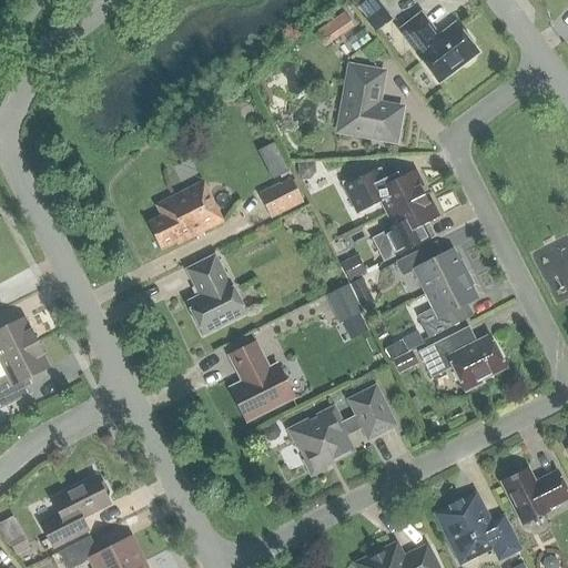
[(375,0),(366,0),(357,8),(366,19),(382,8),(375,0)]
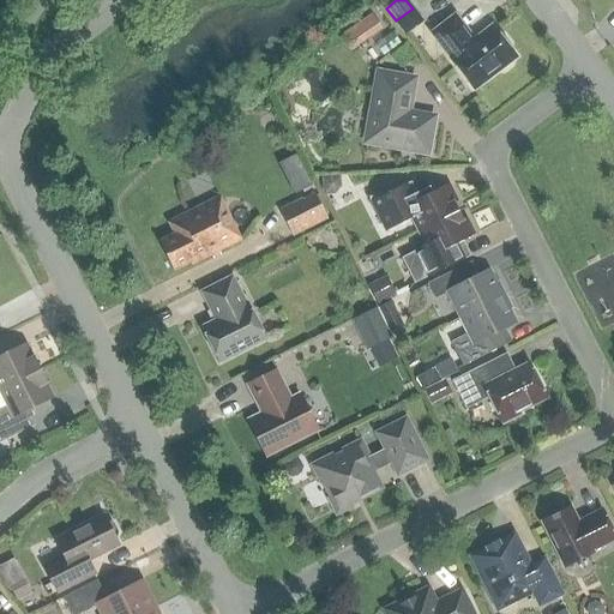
[(371,14),(361,22),(372,37),(383,30),(378,23),(371,14)]
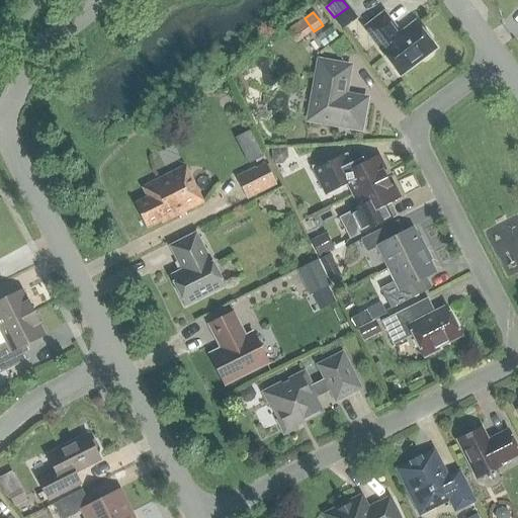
[(424,30),(420,30),(415,23),(400,34),(382,13),(363,28),(399,75),(420,59),(423,60),(430,55),(431,51),(434,49),(429,41),(429,37),(424,30)]
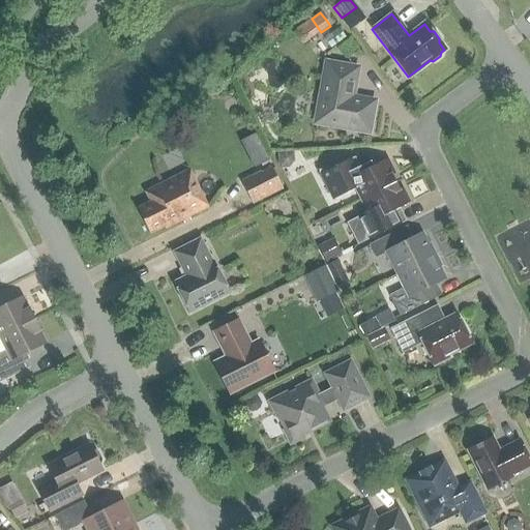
[(316,123),(367,131),(373,102),(351,98),(355,69),(326,64),(316,123)]
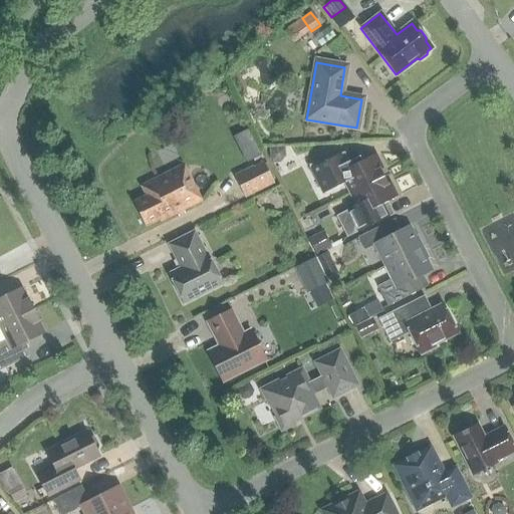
[(247,131),(233,138),(245,162),(259,155),(247,131)]
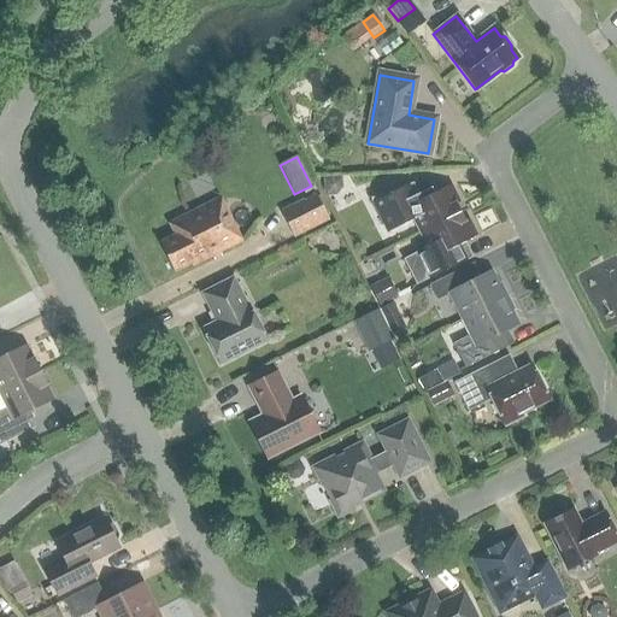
[(322,178),(324,197),(335,197),(342,188),(341,176),(322,178)]
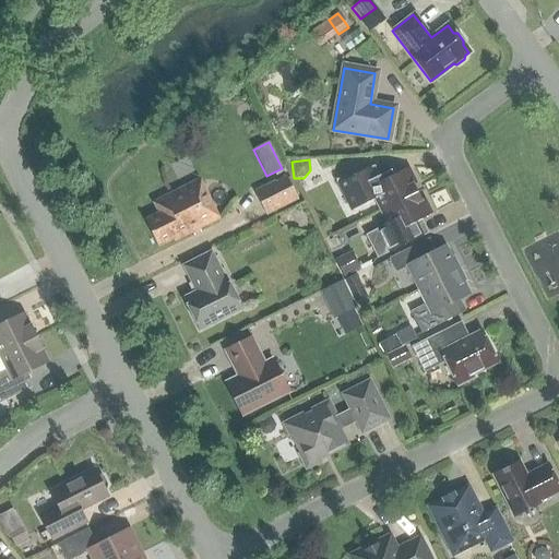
[(373,200),(379,212),(417,192),(413,186),(416,183),(408,167),(393,175),(390,170),(375,178),(369,167),(334,180),(349,211),(373,200)]
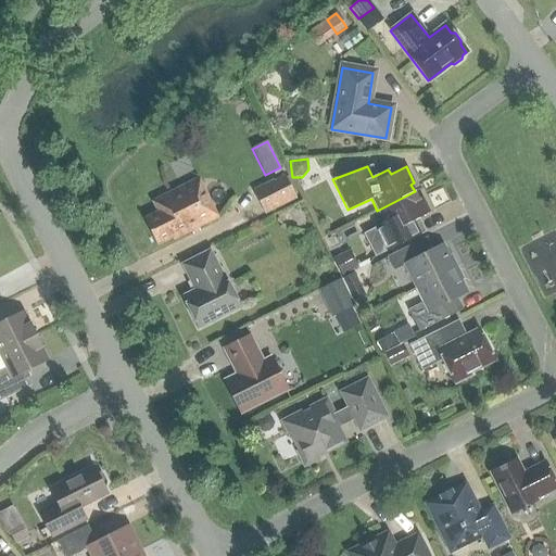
[(253,190),(265,214),(295,199),(283,175),(253,190)]
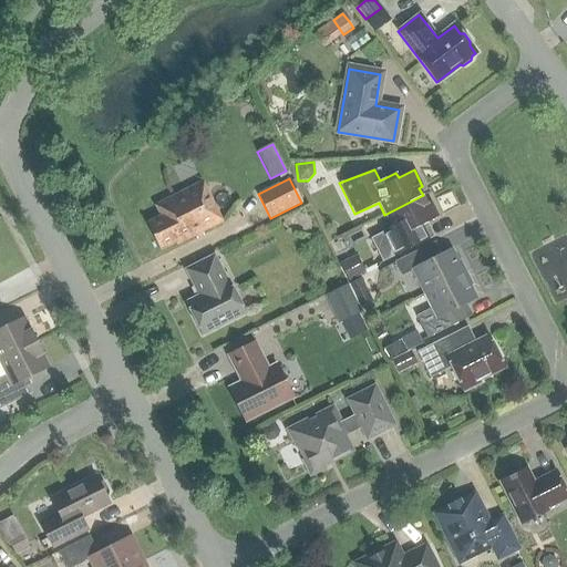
[(160,216),(146,223),(160,250),(175,243),(176,245),(222,222),(202,182),(154,206),(160,216)]
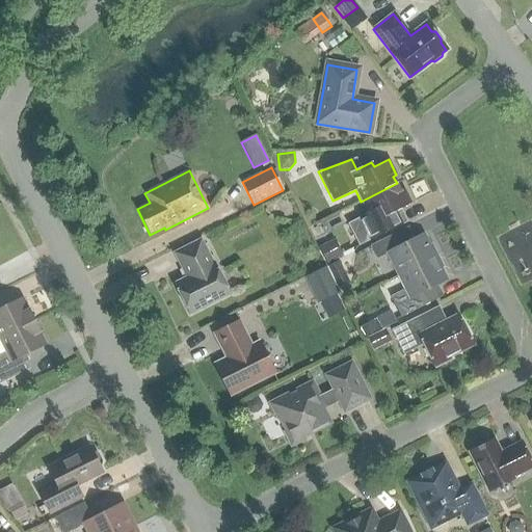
[(400,190),(397,183),(361,202),(367,213),(347,223),(358,246),(406,222),(400,209),(410,204),(403,189),(400,190)]
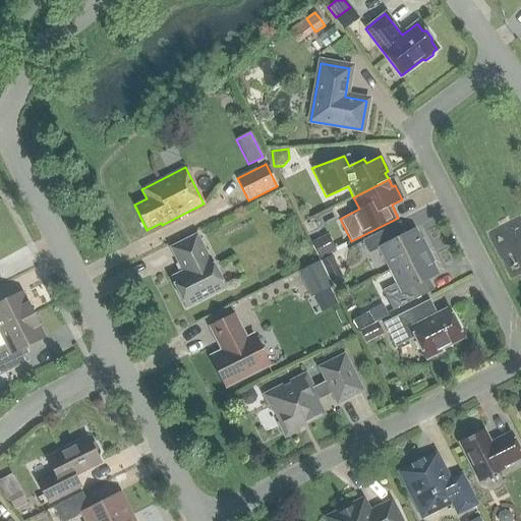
[(420,240),(414,229),(390,241),(385,230),(362,241),(368,253),(378,248),(389,271),(427,250),(422,239),(420,240)]
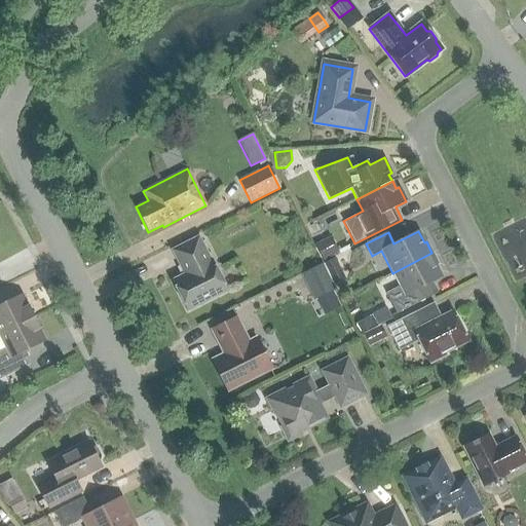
[(210,262),(197,237),(173,251),(185,274),(173,280),(187,310),(226,291),(212,261),(210,262)]
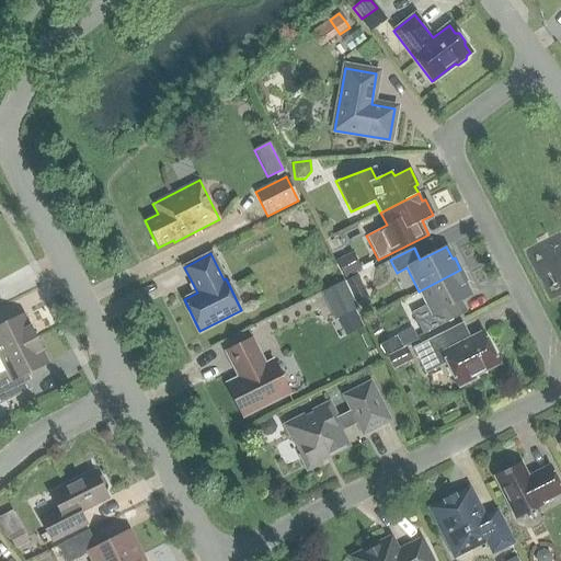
[(344,278),(361,270),(353,253),(335,261),(344,278)]
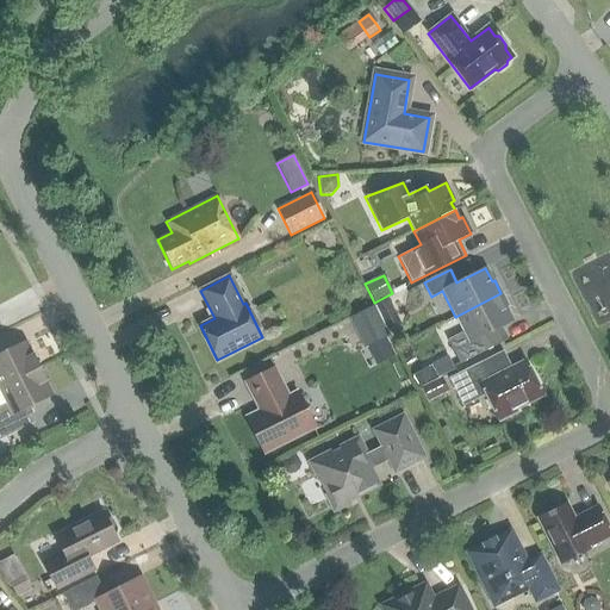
[(508,306),(500,293),(455,317),(464,332),(447,340),(459,363),(490,348),(483,336),(512,321),(505,307),(508,306)]
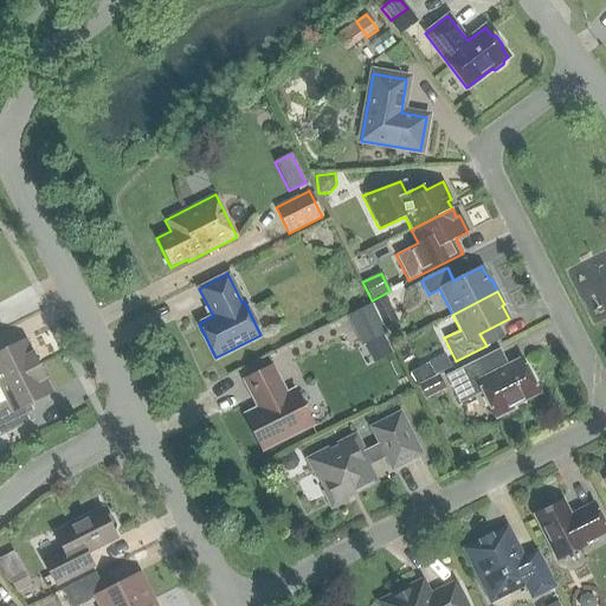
[(385,329),(398,322),(386,297),(372,304),(385,329)]
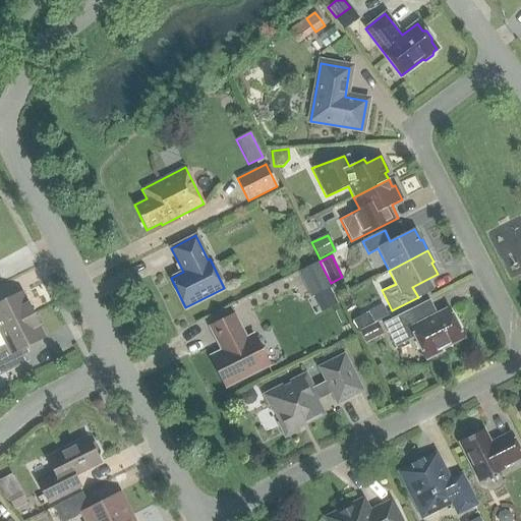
[(331,287),(319,262),(297,272),(309,297),(331,287)]
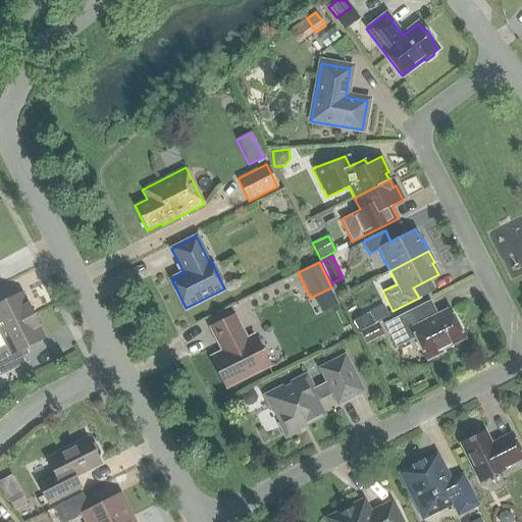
[(0,331),(33,315),(22,293),(0,303),(0,331)]
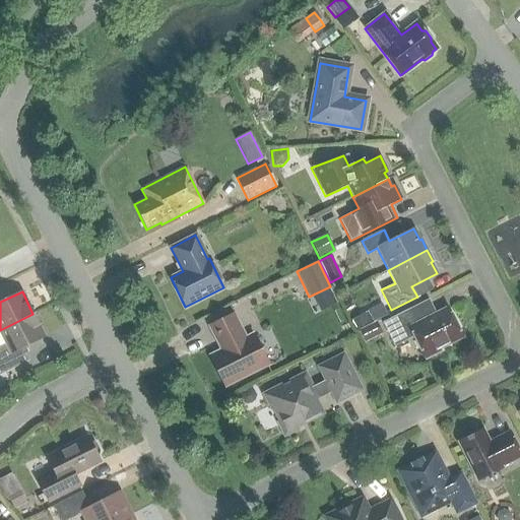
[(425,359),(440,351),(439,349),(462,337),(447,308),(416,324),(409,309),(382,323),(393,346),(413,336),(424,356),(425,359)]
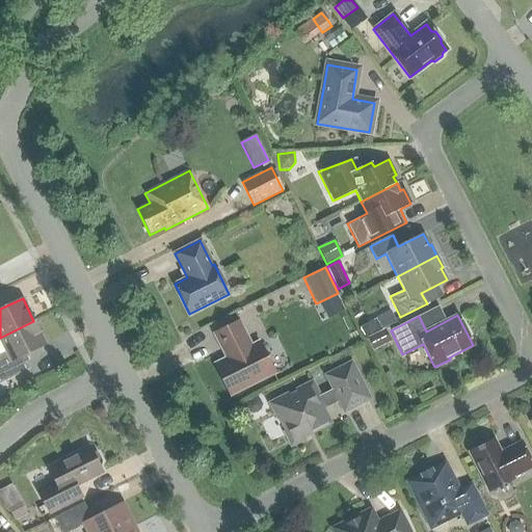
[(365,338),(380,329),(375,319),(360,328),(365,338)]
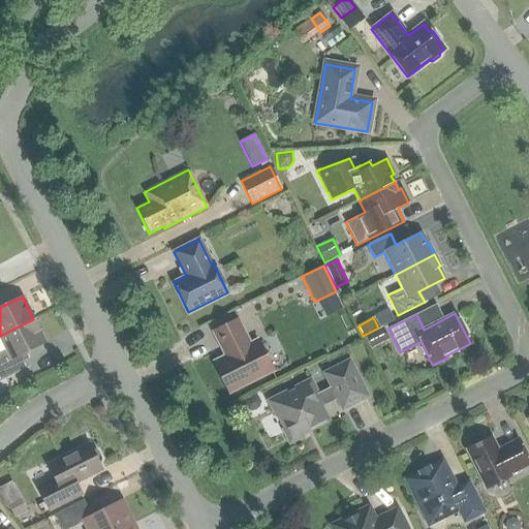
[(45,342),(33,319),(0,336),(0,339),(5,350),(0,352),(0,381),(29,367),(22,353),(45,342)]
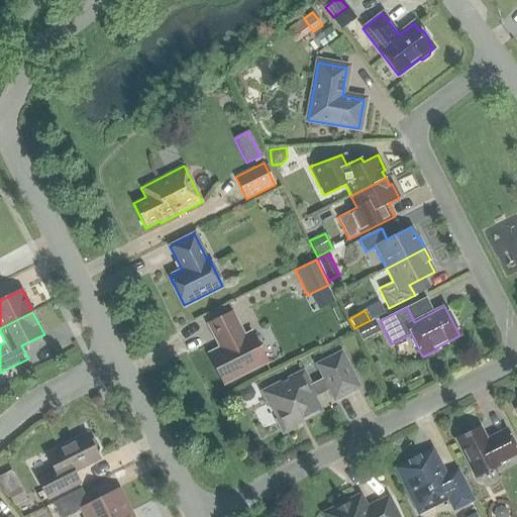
[(243,337),(231,313),(208,325),(220,348),(209,354),(223,384),(266,363),(251,333),(243,337)]
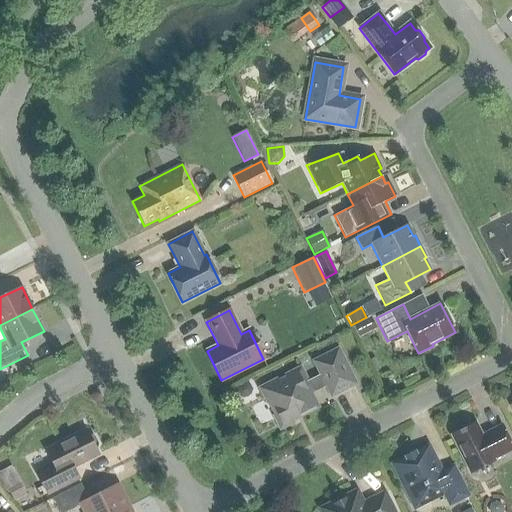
[(360,337),(369,332),(367,328),(374,325),(370,317),(353,325),(360,337)]
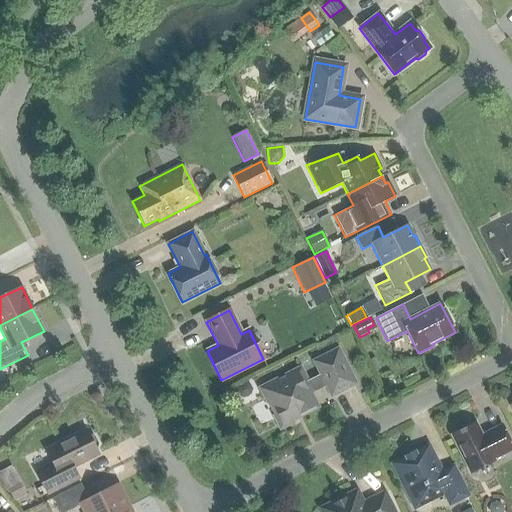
[(312,361),(320,376),(307,382),(300,368),(285,375),(286,378),(277,382),(276,380),(259,388),(267,403),(269,402),(275,415),(273,416),(280,429),(293,423),(292,420),(317,407),(309,393),(325,386),(330,397),(356,384),(338,348),(312,361)]
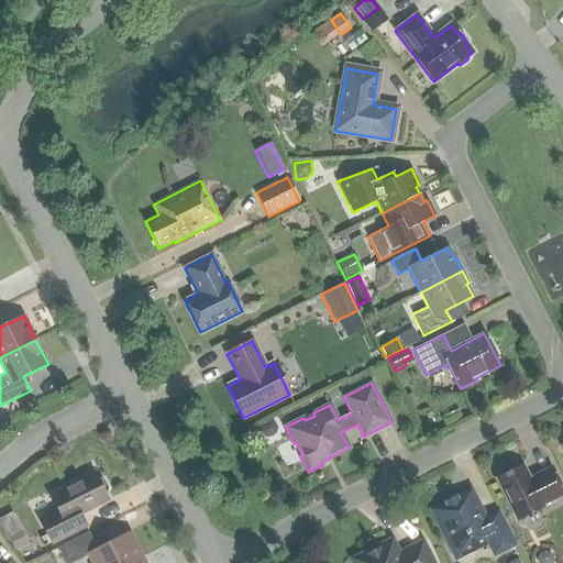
[(267,438),(275,434),(277,428),(274,422),(268,421),(261,424),(258,431),(262,435),(267,438)]
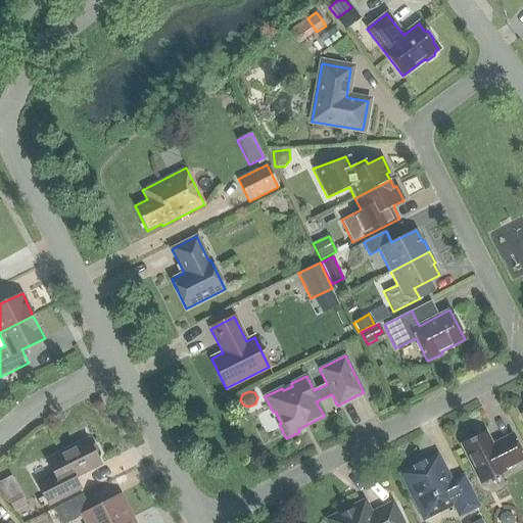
[(505,469),(522,460),(522,456),(512,434),(491,444),(485,432),(473,438),(469,440),(460,445),(480,483),(506,471),(505,469)]
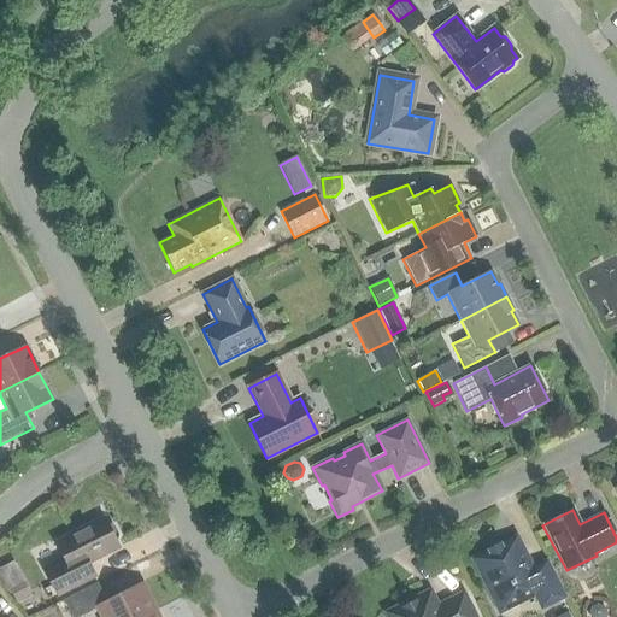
[(88,564),(118,548),(115,542),(117,535),(112,527),(106,524),(103,518),(56,542),(64,559),(43,569),(57,597),(95,577),(88,564)]
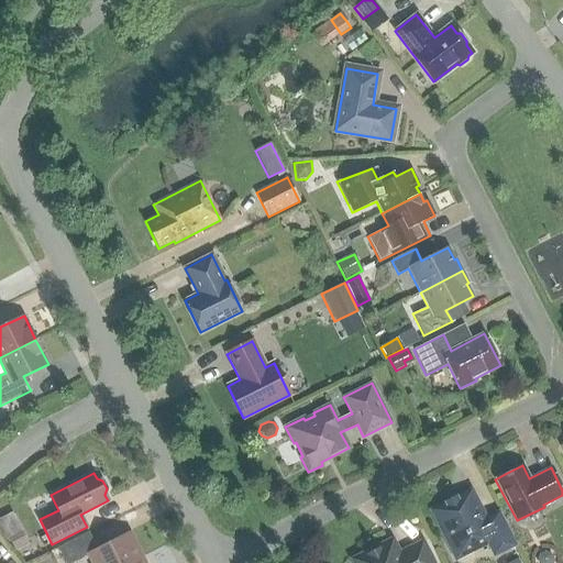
[(483,519),(468,492),(457,498),(456,496),(444,503),(445,505),(432,511),(449,543),(446,544),(455,561),(473,552),(472,550),(486,542),(494,556),(515,545),(498,512),(483,519)]
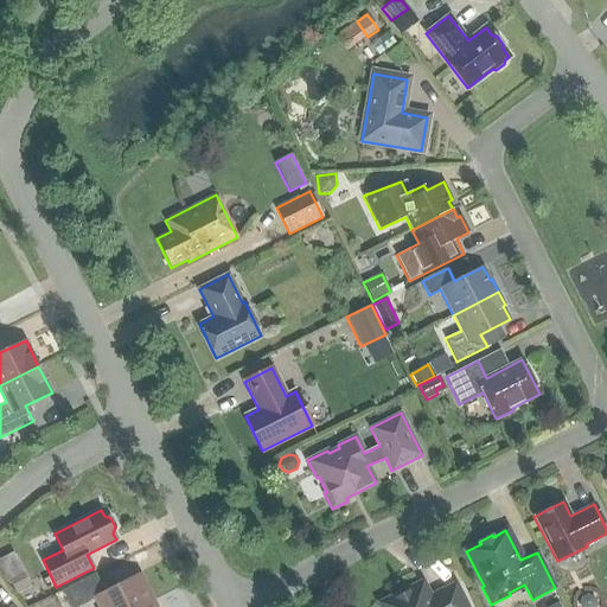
[(32,587),(25,574),(10,581),(17,595),(32,587)]
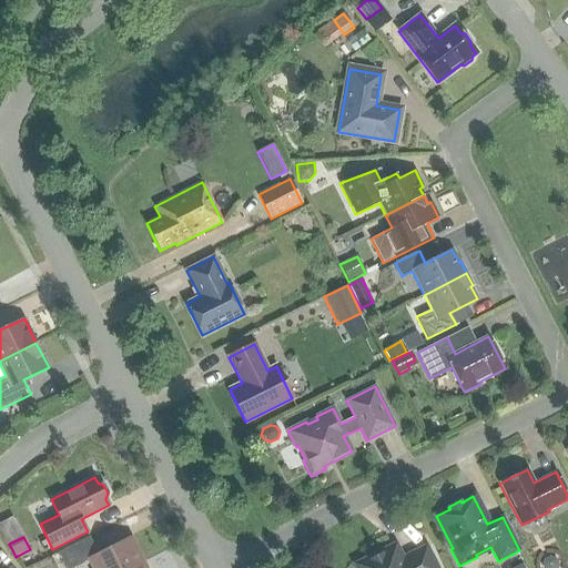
[(66,567),(72,567),(84,563),(81,557),(92,551),(87,538),(58,551),(66,567)]
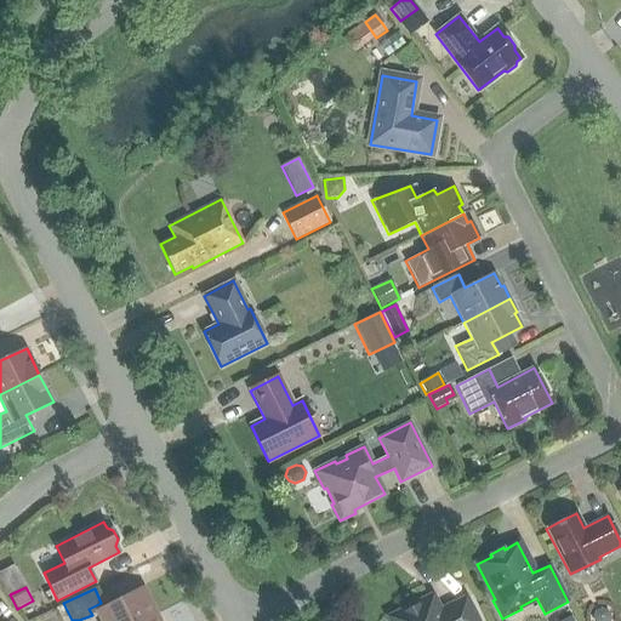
[(143,588),(97,611),(101,620),(143,620),(157,615),(143,588)]
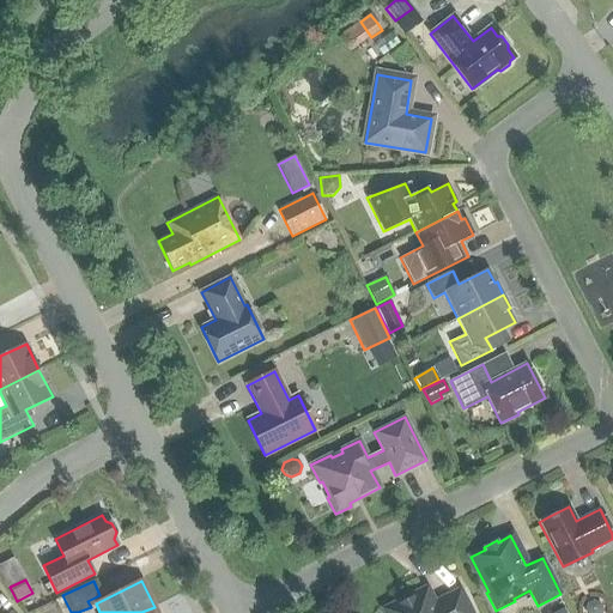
[(434,605),(426,589),(386,610),(387,612),(469,612),(459,592),(434,605)]
